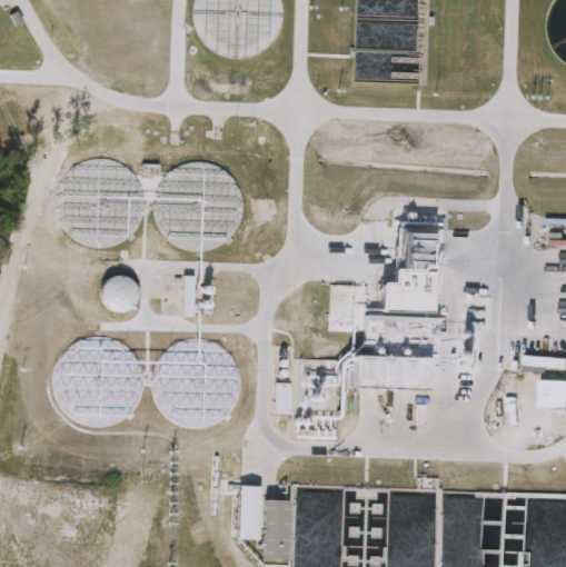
[(204,0),(201,7),(208,13),(208,42),(220,55),(230,58),(252,58),(272,39),(271,0),(204,0)]
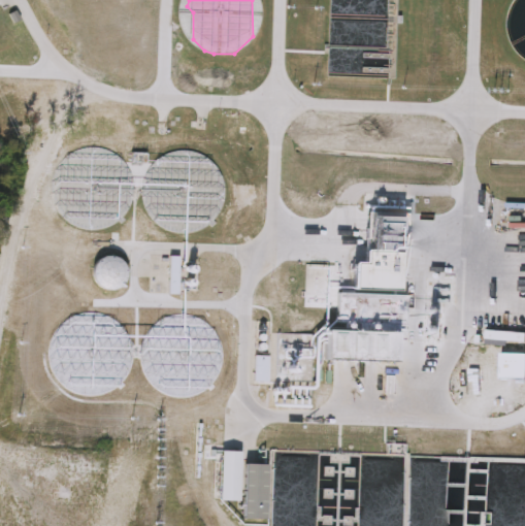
[(129,265),(110,255),(95,281),(113,292),(129,265)]
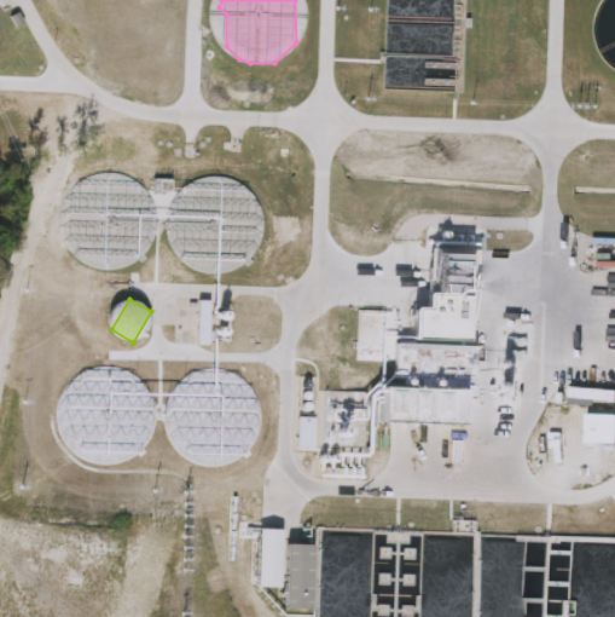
[(215,300),(215,345),(202,345),(202,300),(215,300)]
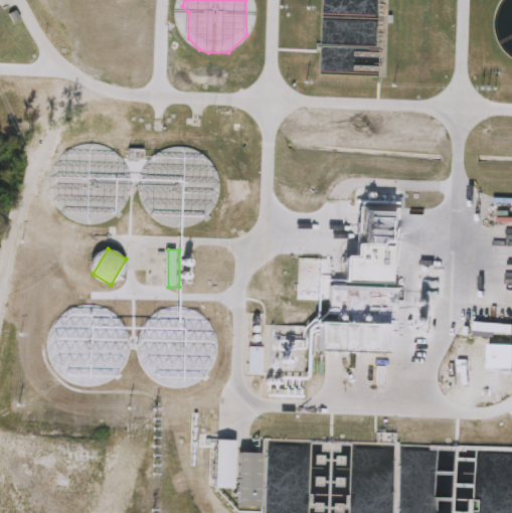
[(164,318),(175,318),(175,306),(164,306),(164,318)]
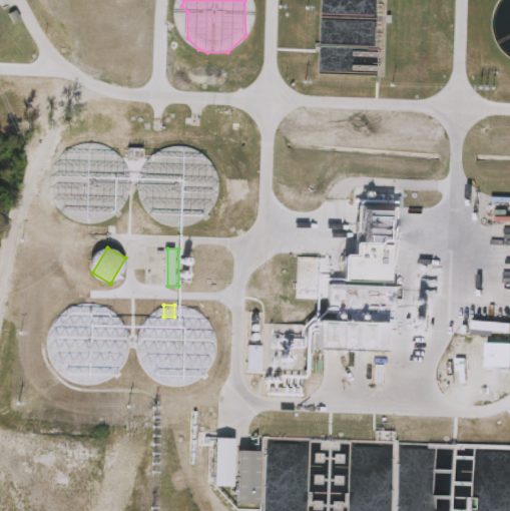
[(263,346),(263,371),(248,371),(248,346),(263,346)]
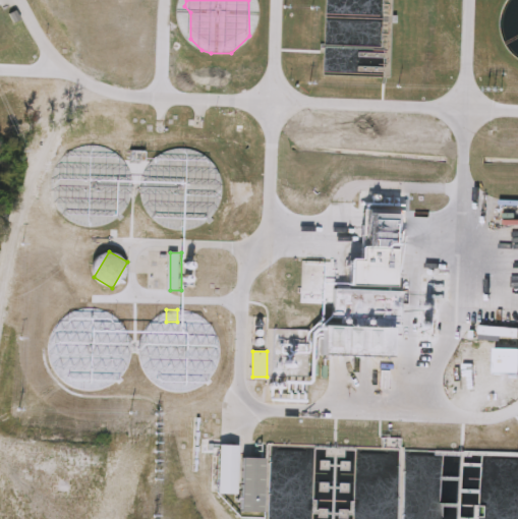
[(264,512),(240,512),(241,457),(265,458),(264,512)]
